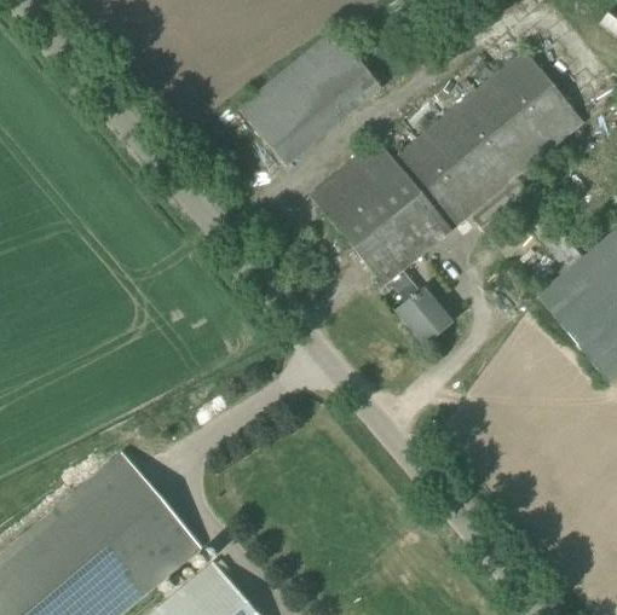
[(616,17),(605,9),(597,18),(616,34),(616,17)]
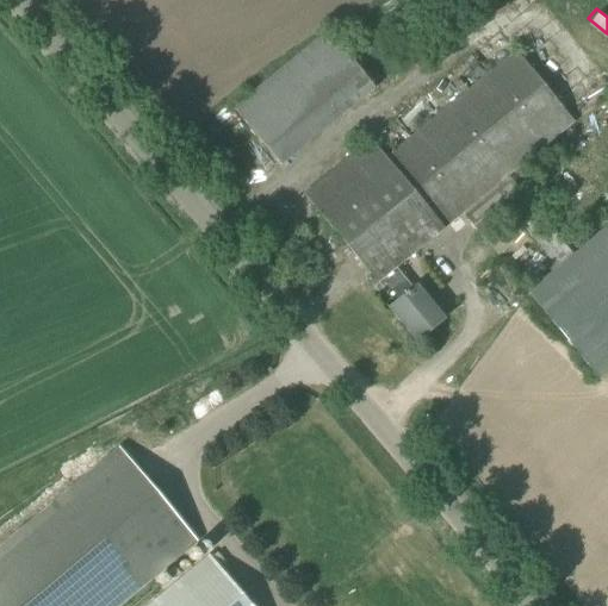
[(281,160),(374,83),(330,30),(237,106),(281,160)]
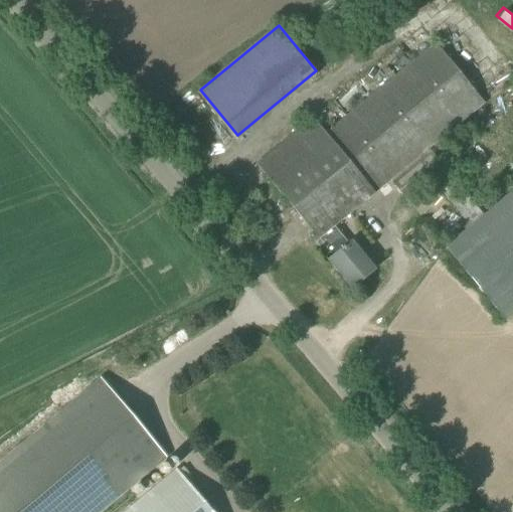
[(486,101),(459,67),(438,41),(326,132),(313,117),(260,161),(320,234),(336,222),(393,177),(410,198),(437,177),(474,223),(449,244),(509,317),(512,314),(512,190),(486,212),(432,146),(486,101)]
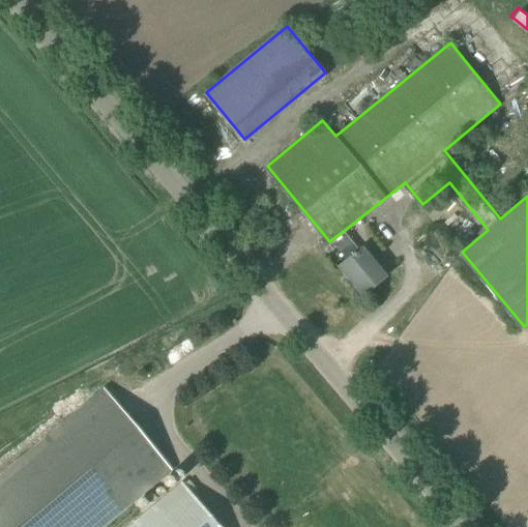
[(346,229),(329,241),(325,244),(365,293),(387,274),(367,250),(362,249),(346,229)]
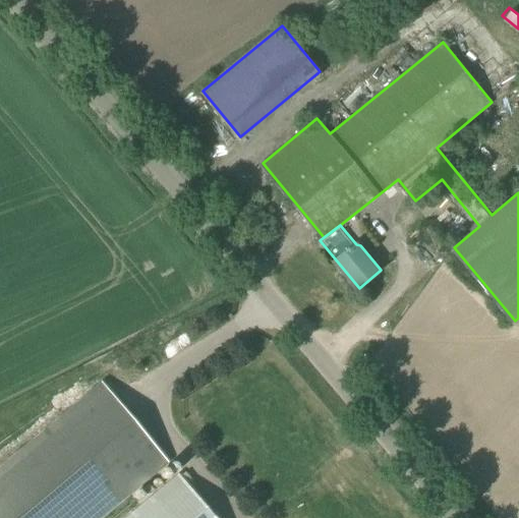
[(218,517),(190,484),(195,480),(187,471),(182,475),(180,473),(126,517),(100,517),(170,460),(103,381),(0,466),(0,517),(218,517)]
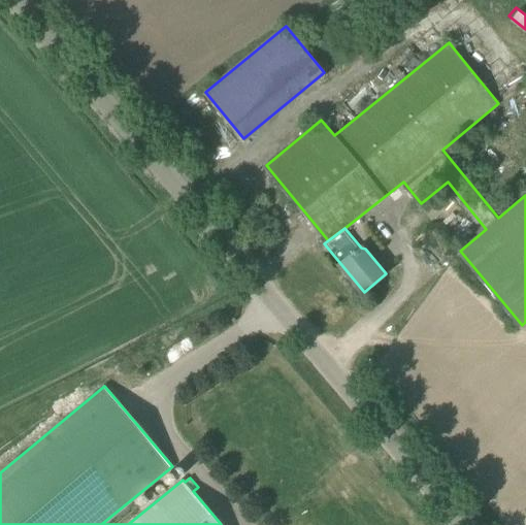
All buildings are outlined.
